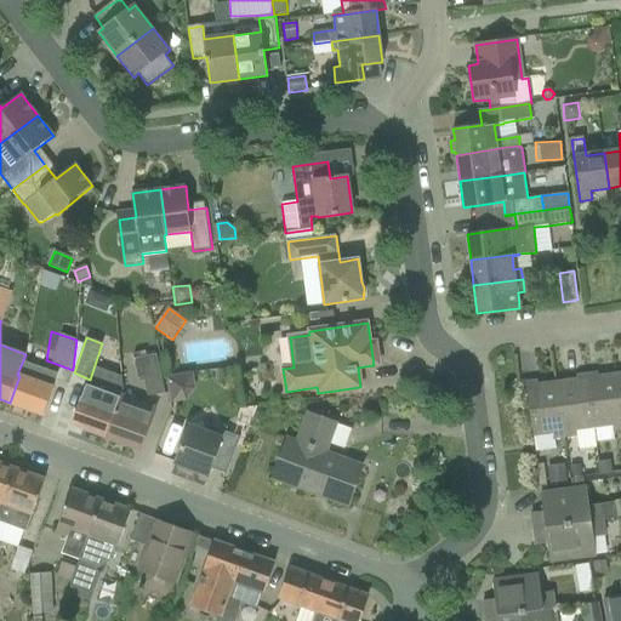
[(148,397),(165,393),(157,354),(134,359),(137,379),(144,376),(148,397)]
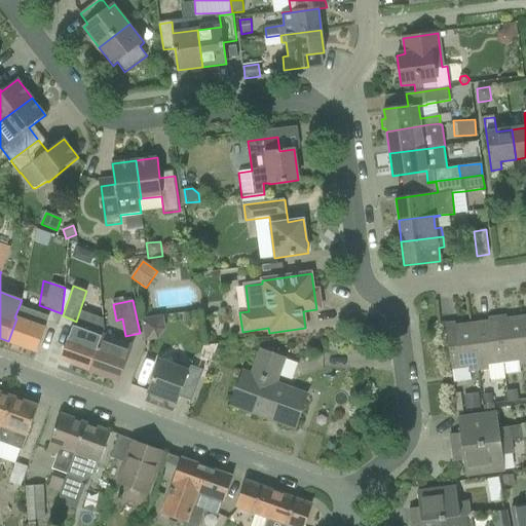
[(8,341),(37,351),(46,329),(45,328),(49,317),(39,313),(35,325),(16,318),(8,341)]
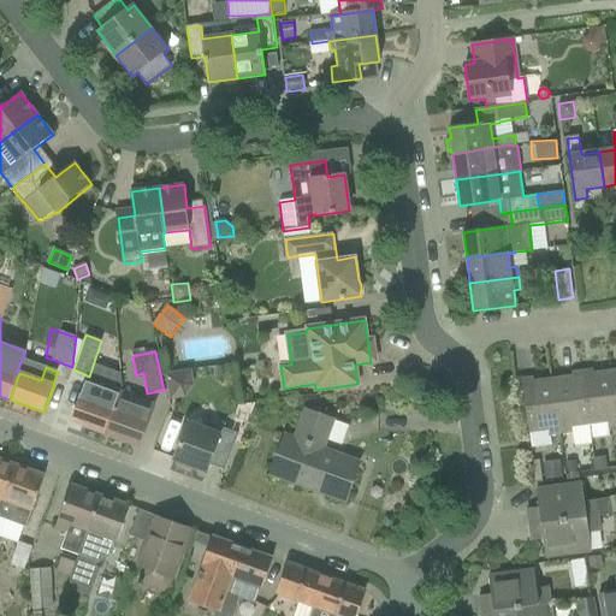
[(165,372),(169,397),(195,394),(191,368),(165,372)]
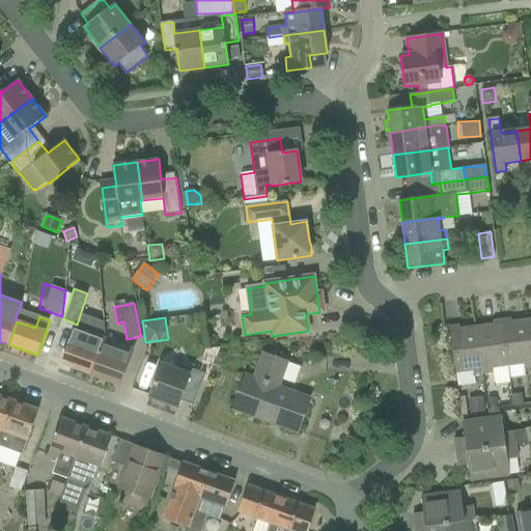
[(503,324),(508,366),(524,364),(525,369),(530,368),(530,335),(529,319),(512,323),(511,319),(510,319),(511,323),(503,324)]
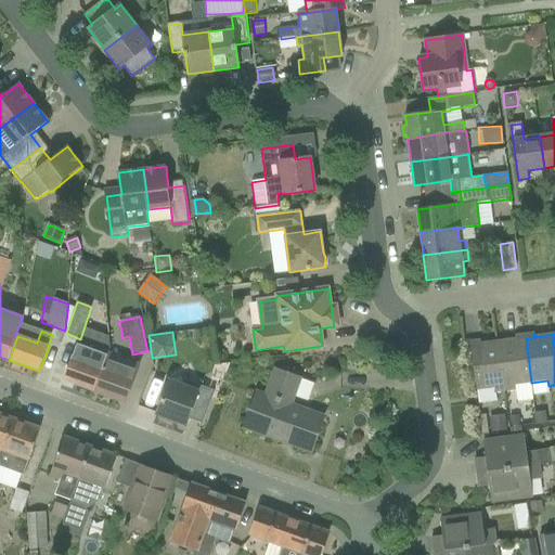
[(531,383),(526,338),(517,339),(516,336),(515,336),(516,339),(498,341),(504,391),(516,390),(515,385),(531,383)]
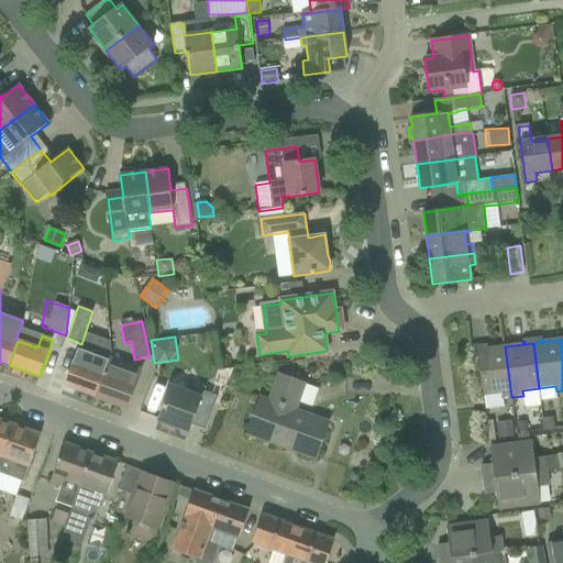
[(511,397),(505,346),(488,349),(487,345),(486,346),(487,349),(478,350),(478,348),(477,348),(484,396),(500,393),(501,399),(511,397)]
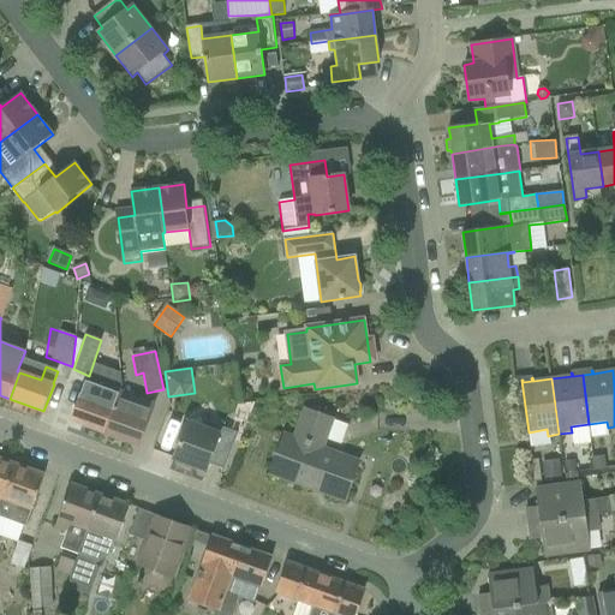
[(70,421),(106,434),(120,394),(85,381),(81,395),(79,395),(70,421)]
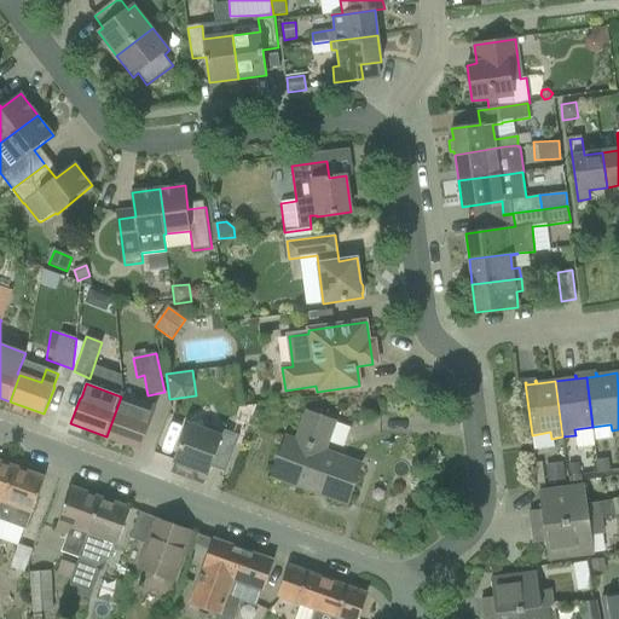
[(155,409),(121,397),(106,437),(140,449),(155,409)]
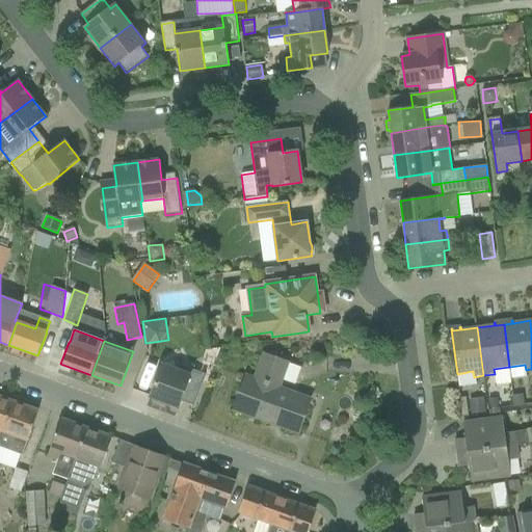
[(298,433),(311,400),(277,388),(287,363),(264,354),(255,379),(246,376),(234,409),(298,433)]
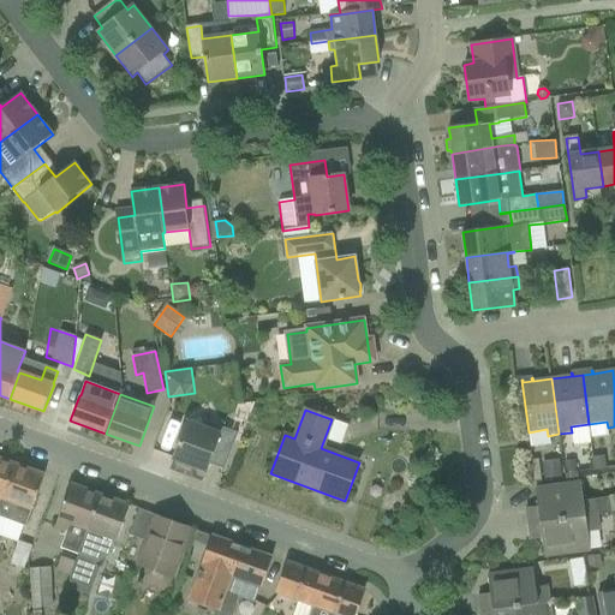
[(192,466),(197,467),(207,471),(208,469),(219,440),(233,446),(238,434),(210,423),(206,425),(204,429),(187,422),(173,459),(178,460),(177,464),(191,470),(192,466)]
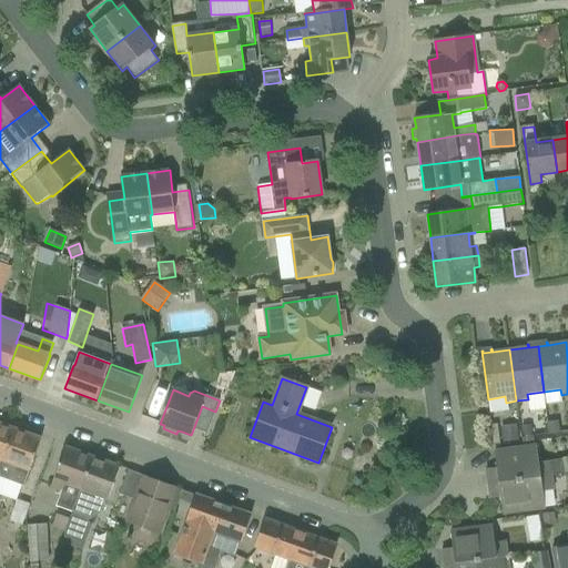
[(548,434),(560,433),(559,422),(547,423),(548,434)]
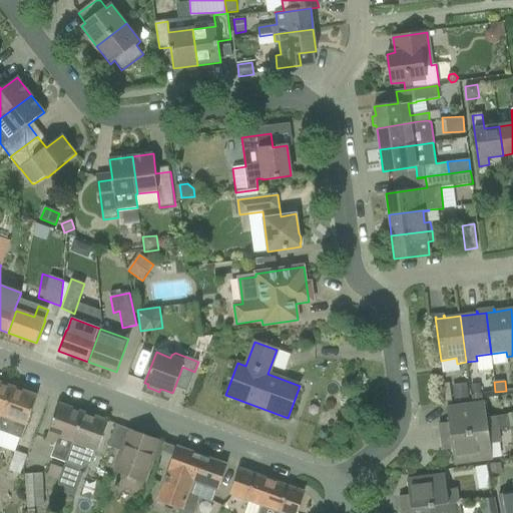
[(0,422),(13,387),(0,382),(0,422)]
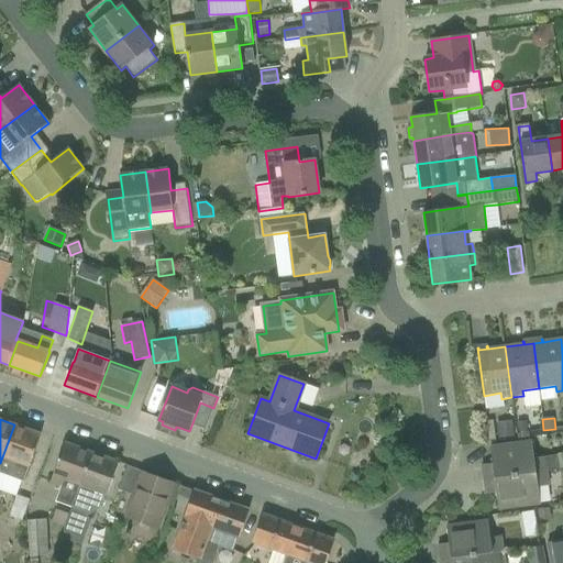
[(512,420),(496,422),(498,439),(515,437),(512,420)]
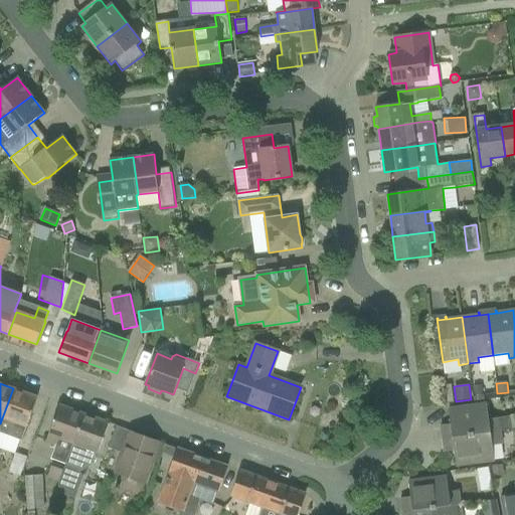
[(473,396),(476,396),(483,395),(482,386),(472,387),(473,396)]
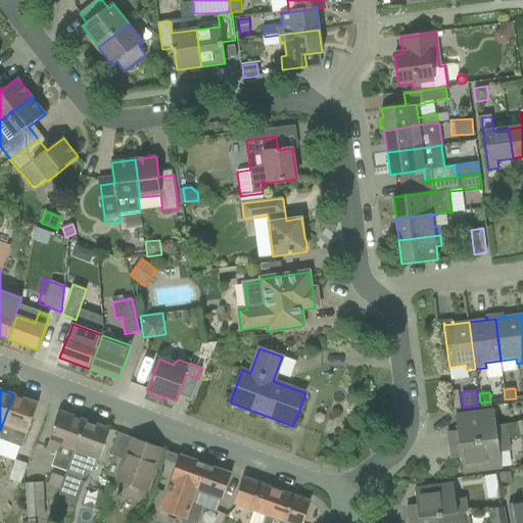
[(0,439),(21,447),(38,403),(13,394),(0,430),(0,439)]
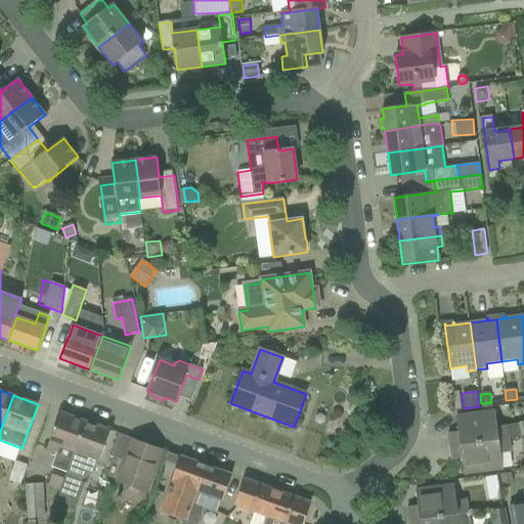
[(448,433),(450,446),(512,438),(521,436),(519,425),(497,427),(495,410),(456,417),(459,432),(448,433)]
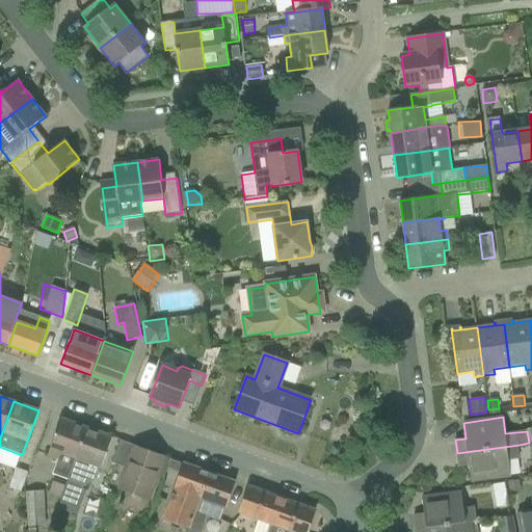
[(87,428),(72,423),(61,419),(48,456),(59,460),(53,474),(68,479),(68,480),(87,428)]
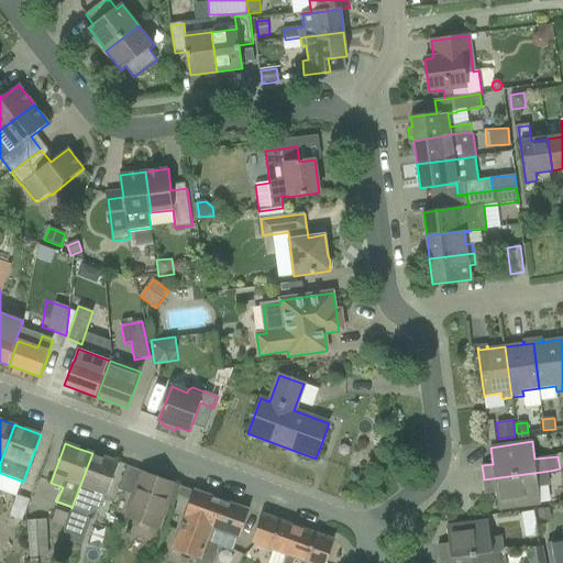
[(92,453),(72,508),(72,507),(64,528),(64,539),(81,545),(90,521),(87,515),(90,516),(103,507),(105,501),(119,463),(114,461),(92,453)]
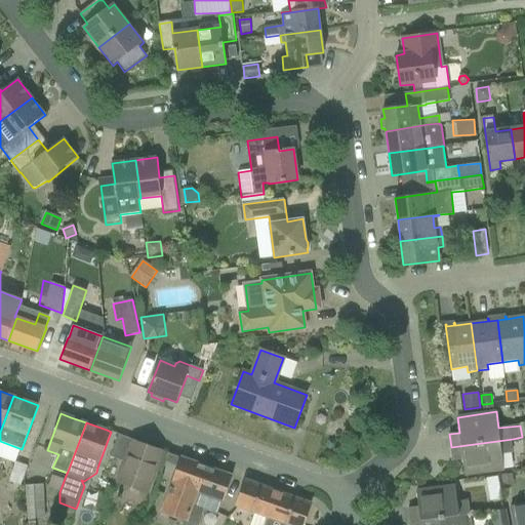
[(162,474),(165,463),(169,452),(119,435),(111,456),(126,462),(118,484),(124,486),(121,493),(122,498),(139,505),(143,502),(154,471),(162,474)]
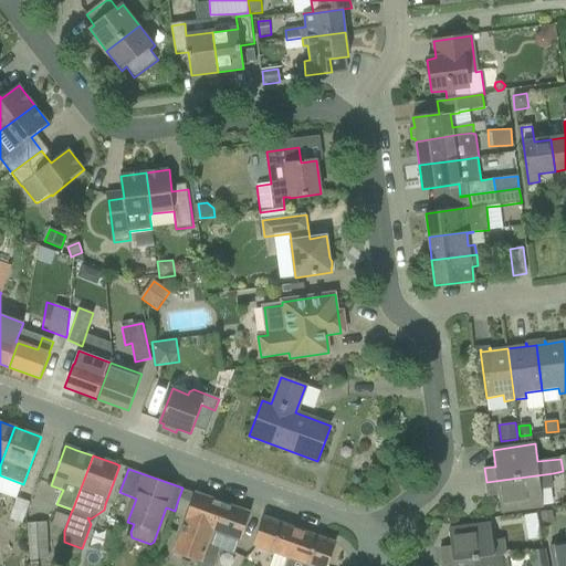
[(552,489),(549,474),(553,473),(486,482),(489,496),(499,495),(501,512),(543,506),(542,490),(552,489)]
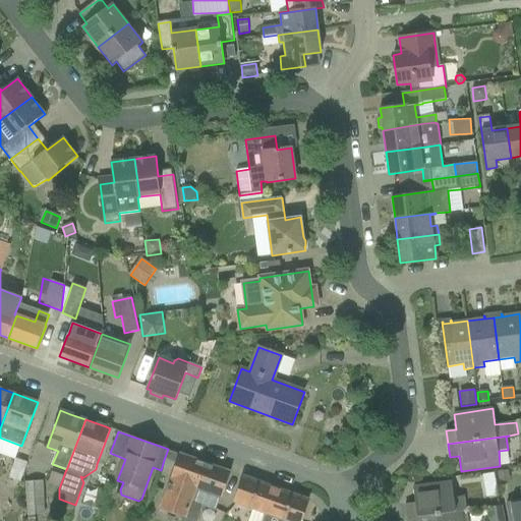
[(206,463),(180,454),(176,464),(171,479),(161,509),(186,518),(186,517),(191,502),(206,463)]
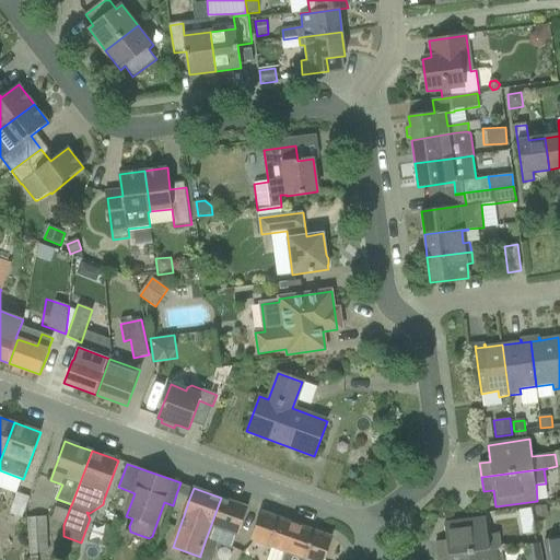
[(248,508),(221,498),(206,539),(218,543),(232,548),(237,534),(238,535),(248,508)]
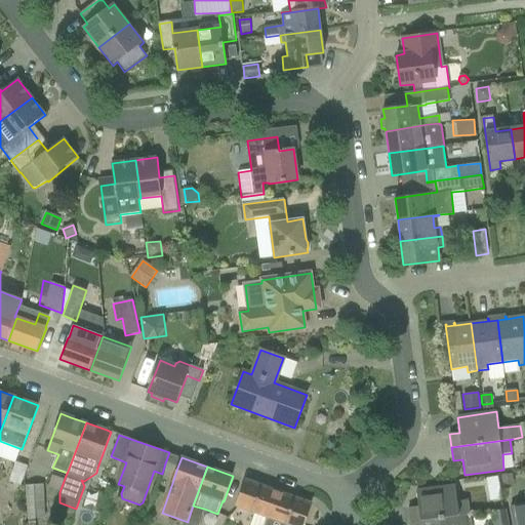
[(500,476),(501,486),(513,485),(512,474),(500,476)]
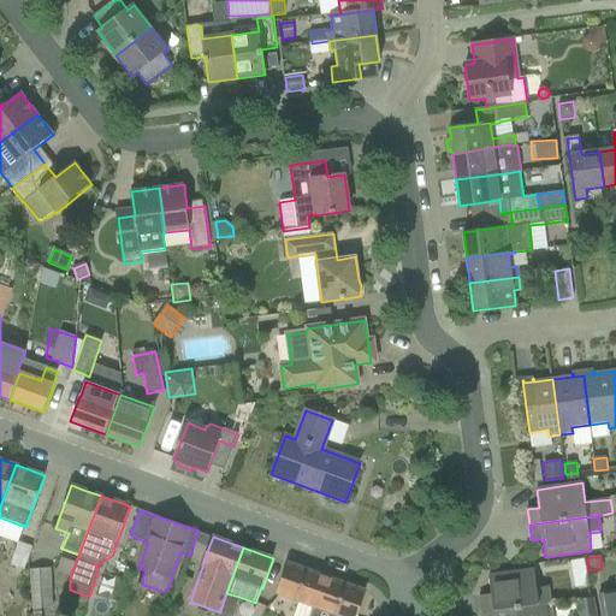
[(61,557),(57,573),(70,578),(75,562),(61,557)]
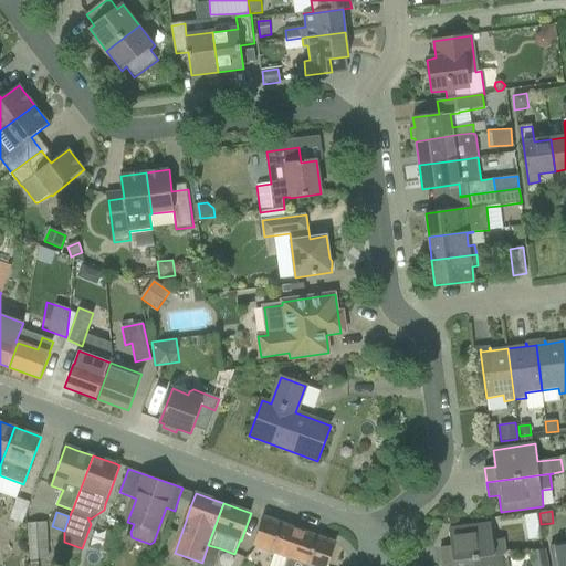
[(526,528),(540,526),(537,514),(524,516),(526,528)]
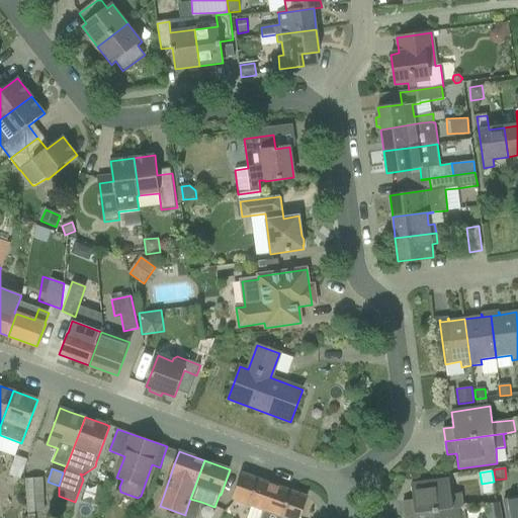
[(234,499),(266,511),(274,486),(243,473),(234,499)]
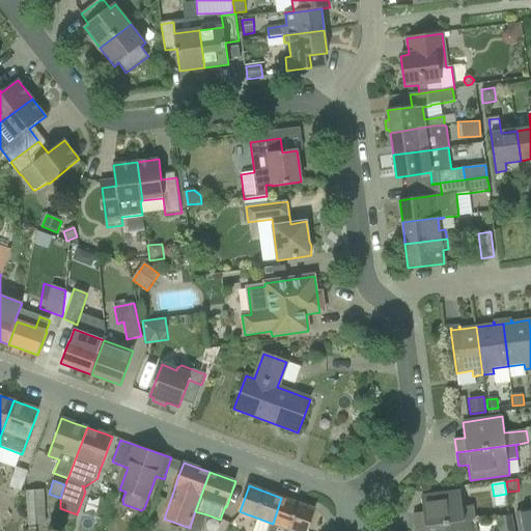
[(45,524),(44,491),(27,491),(29,524),(35,524),(45,524)]
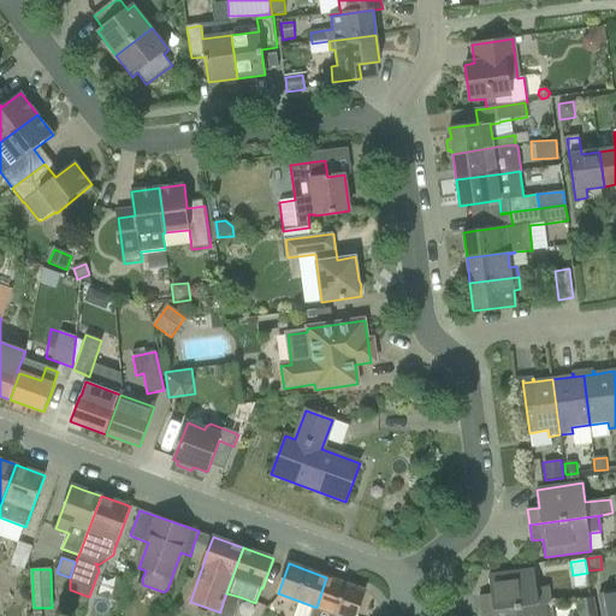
[(537,587),(534,570),(489,576),(491,594),(479,596),(481,611),(550,602),(548,586),(537,587)]
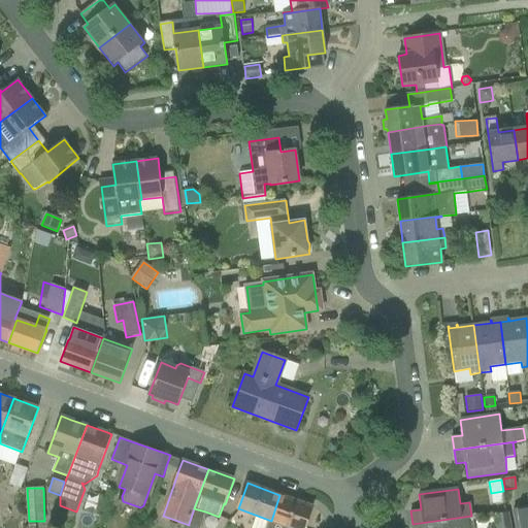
[(304,527),(312,506),(279,495),(271,521),(287,526),(285,527),(304,527)]
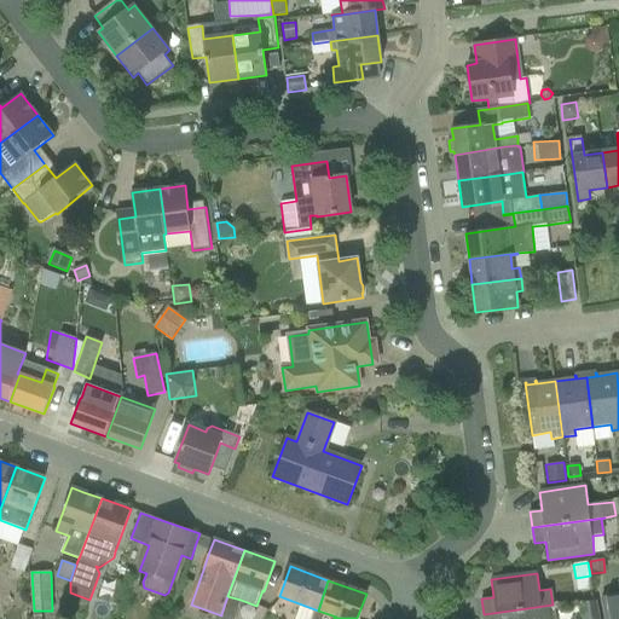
[(618,618),(618,582),(617,582),(618,593),(601,597),(605,618),(618,618)]
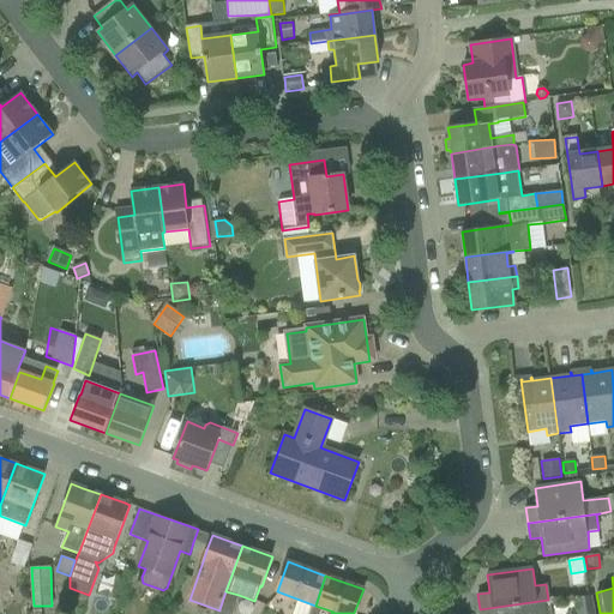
[(239,595),(226,591),(220,609),(232,613),(239,595)]
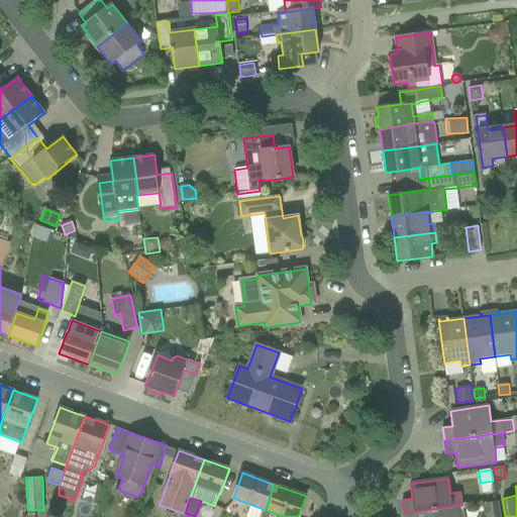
[(462,516),(461,505),(404,513),(404,516),(462,516)]
